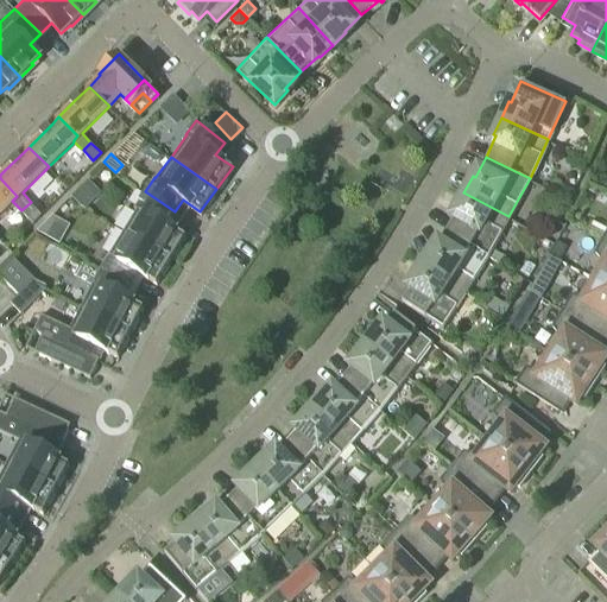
[(87,177),(70,194),(83,207),(100,190),(87,177)]
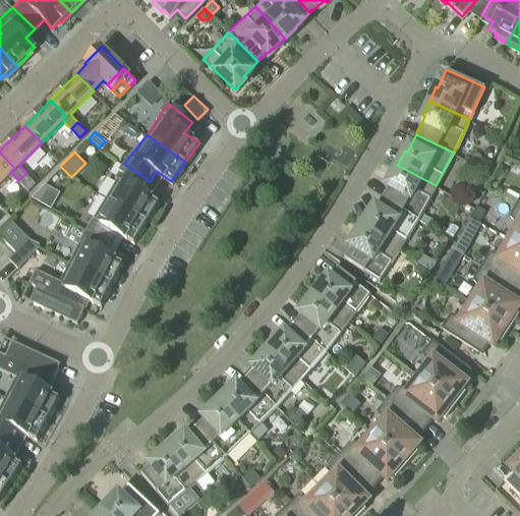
[(0,183),(1,183),(11,173),(10,172),(14,168),(0,153),(0,183)]
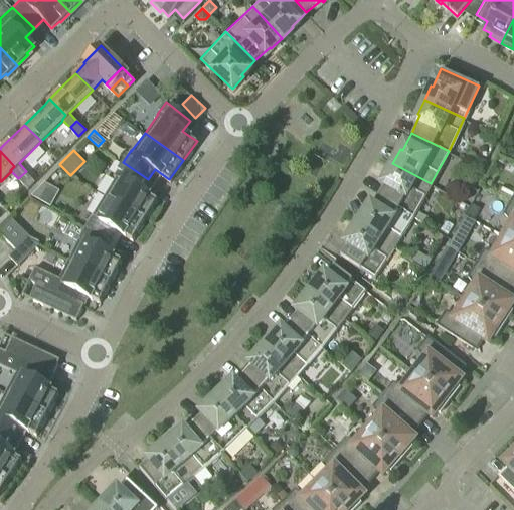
[(485,160),(485,158),(477,154),(472,163),(481,167),(482,166),(485,160)]
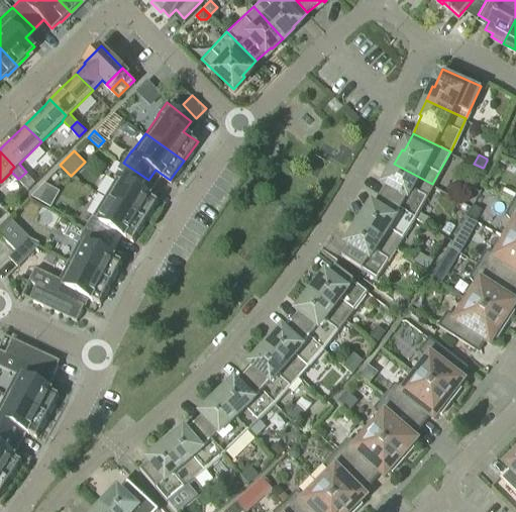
[(116,175),(104,195),(144,219),(158,199),(149,195),(142,190),(148,180),(123,163),(115,175),(116,175)]
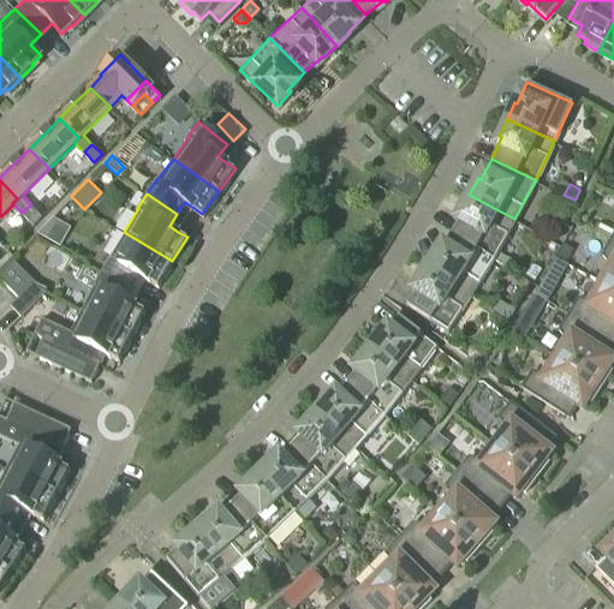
[(498,250),(514,219),(469,195),(460,210),(463,212),(452,232),(494,257),(498,250)]
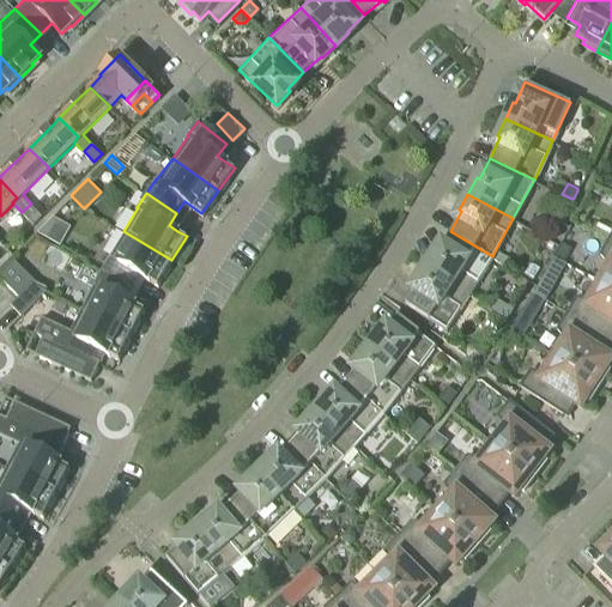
[(32,223),(42,213),(31,204),(22,212),(32,223)]
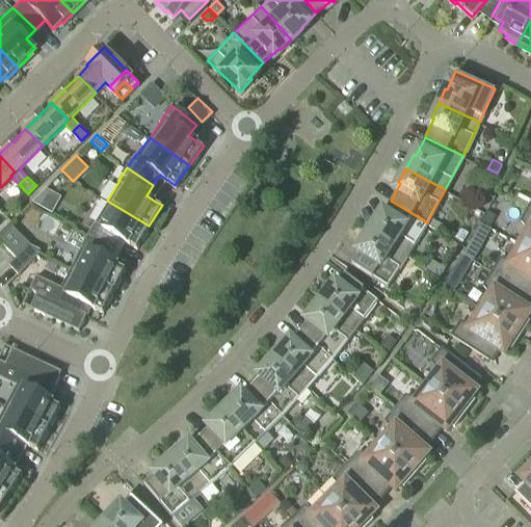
[(36,203),(48,210),(55,199),(44,191),(36,203)]
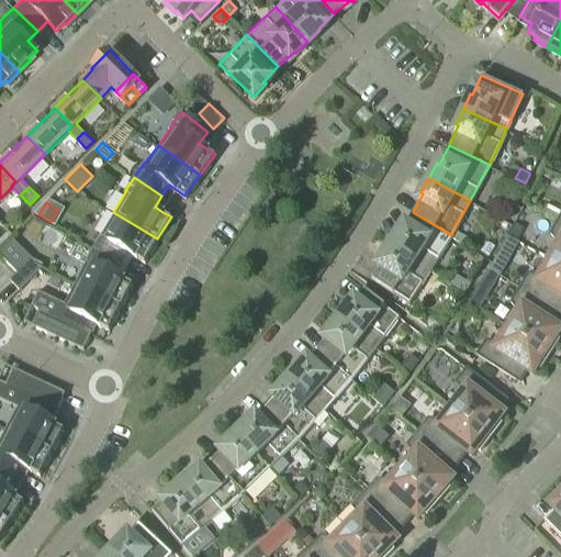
[(99,232),(91,246),(121,263),(127,251),(136,256),(144,260),(157,238),(113,212),(100,233),(99,232)]
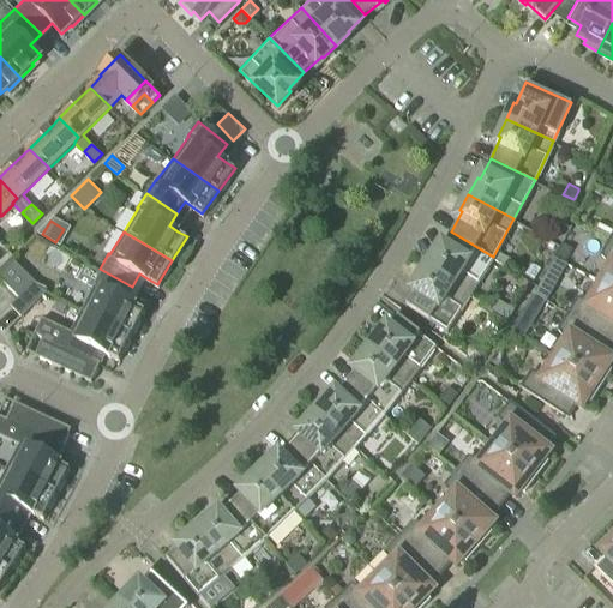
[(469,294),(493,257),(451,232),(438,252),(436,251),(426,265),(469,294)]
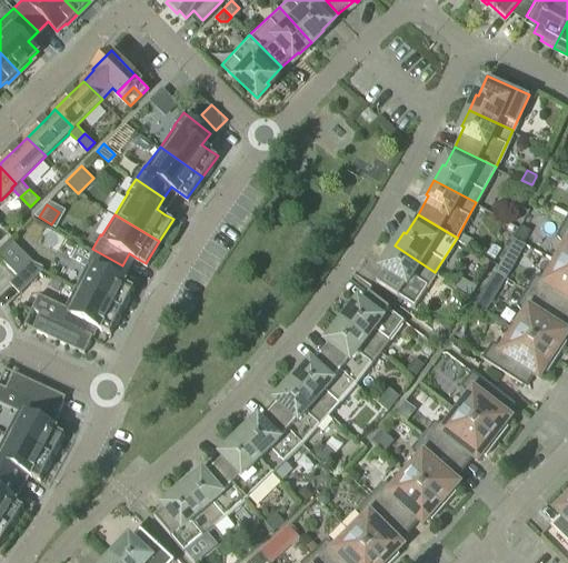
[(567,220),(565,218),(556,233),(565,242),(555,259),(567,265),(567,220)]
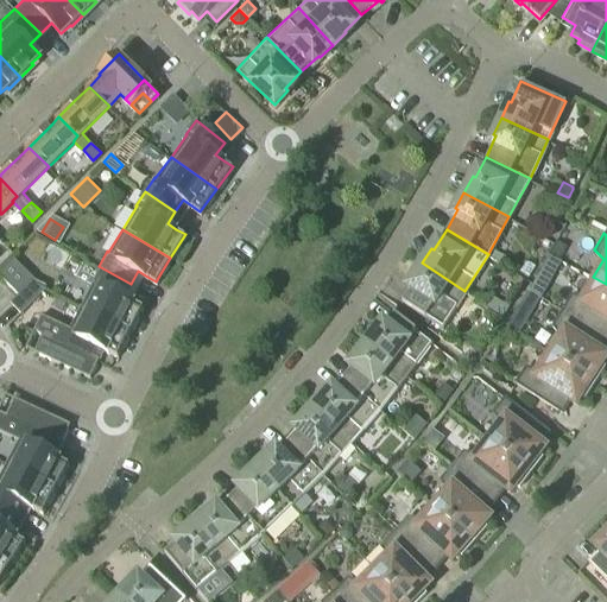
[(548,252),(557,257),(564,244),(555,238),(548,252)]
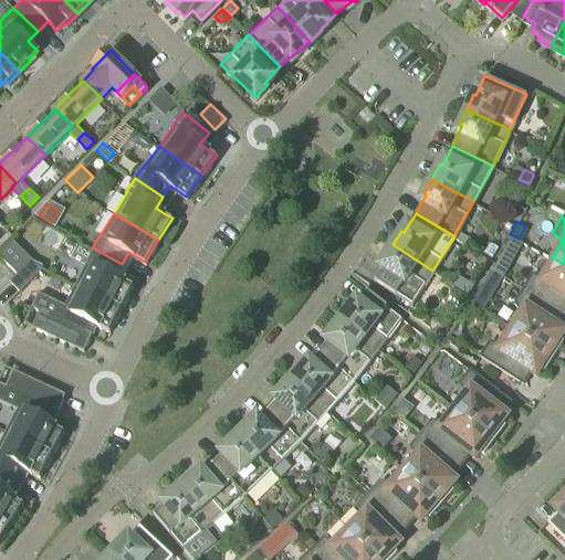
[(466,243),(470,236),(458,230),(454,236),(466,243)]
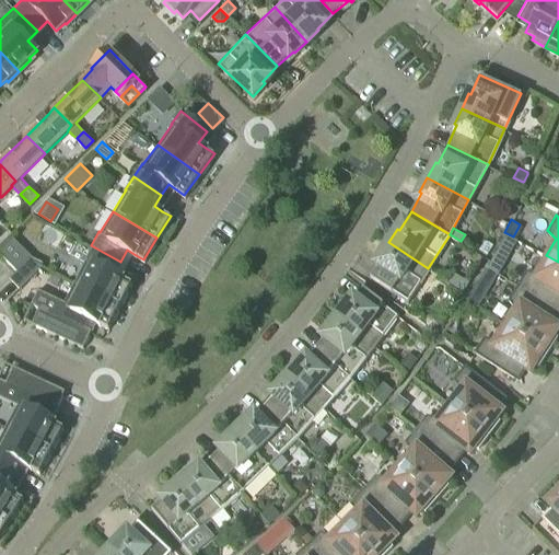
[(507,247),(513,236),(504,232),(498,243),(507,247)]
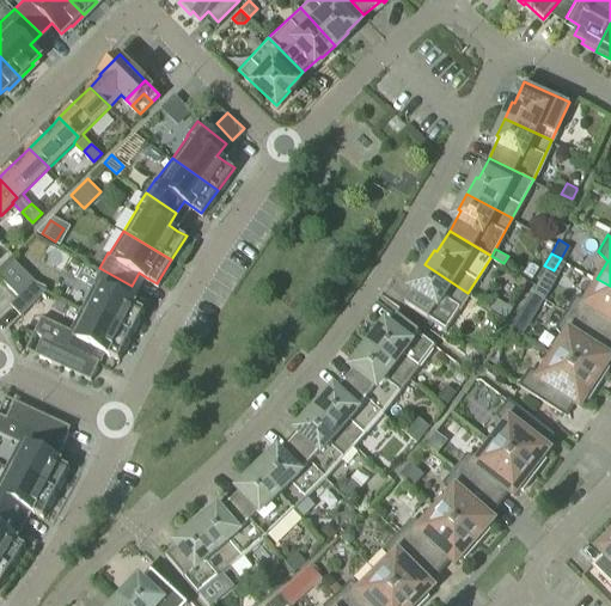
[(16,264),(1,279),(16,293),(30,279),(16,264)]
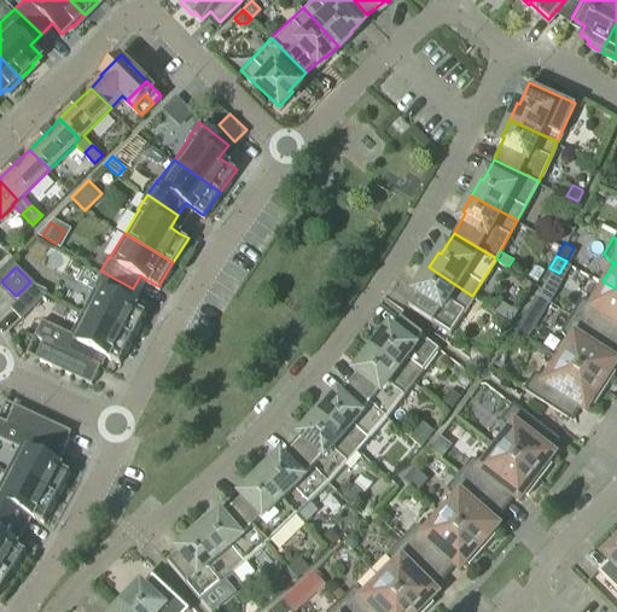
[(449,332),(472,296),(429,267),(419,283),(421,284),(408,306),(449,332)]
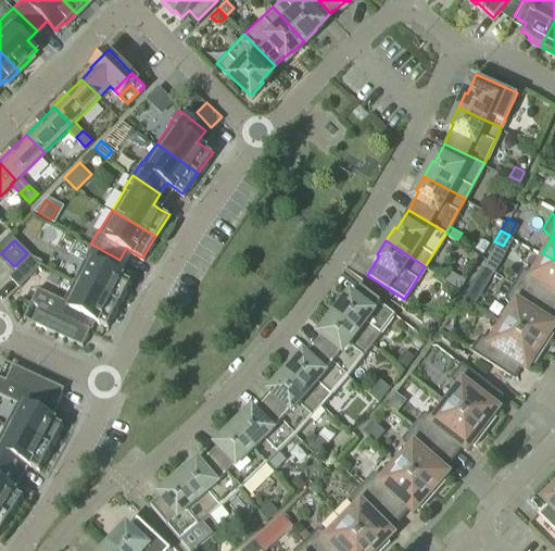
[(84,257),(73,278),(118,302),(130,279),(122,275),(113,271),(120,260),(90,243),(84,257)]
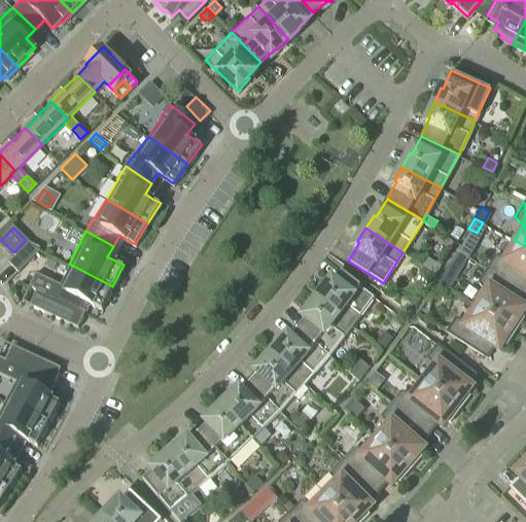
[(525,246),(514,240),(505,255),(494,253),(486,267),(524,289),(525,285),(525,246)]
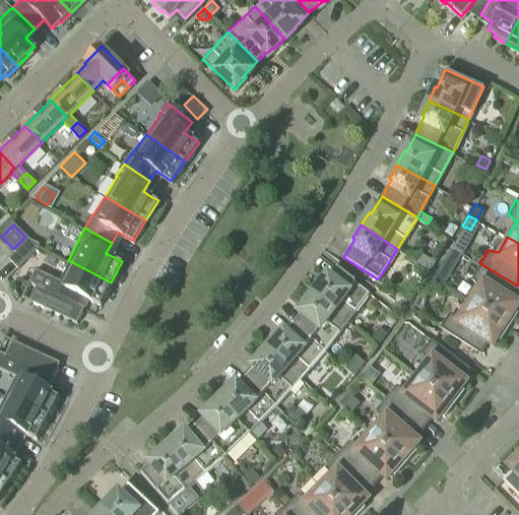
[(8,256),(17,265),(39,245),(26,238),(8,256)]
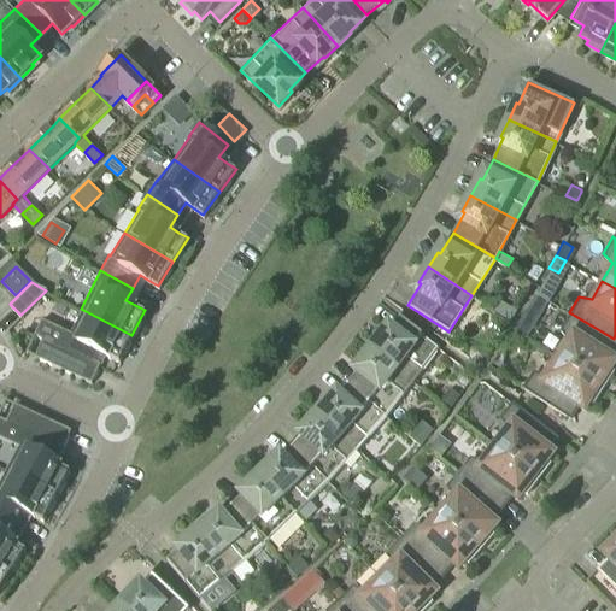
[(63,345),(94,359),(99,351),(109,356),(110,356),(118,360),(132,335),(81,309),(70,330),(63,345)]
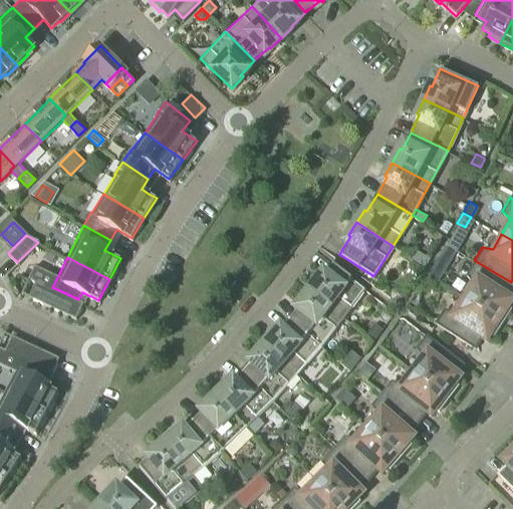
[(504,293),(511,282),(474,260),(466,273),(473,282),(464,296),(501,320),(509,307),(507,306),(511,298),(504,293)]
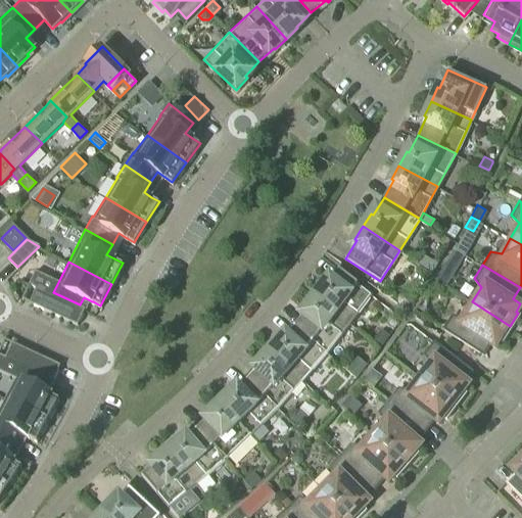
[(314,295),(349,322),(372,293),(338,268),(326,284),(324,283),(314,295)]
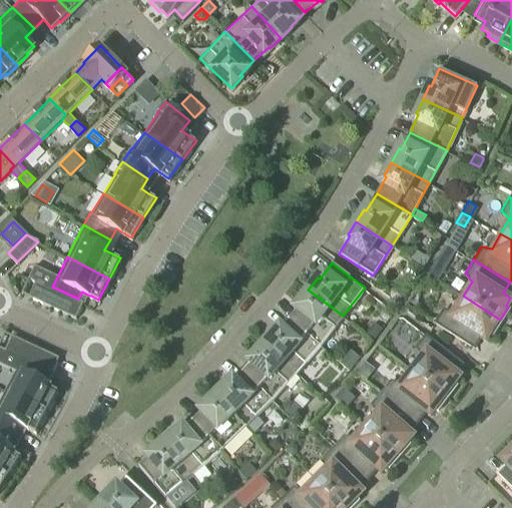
[(442,269),(432,263),(427,272),(436,278),(442,269)]
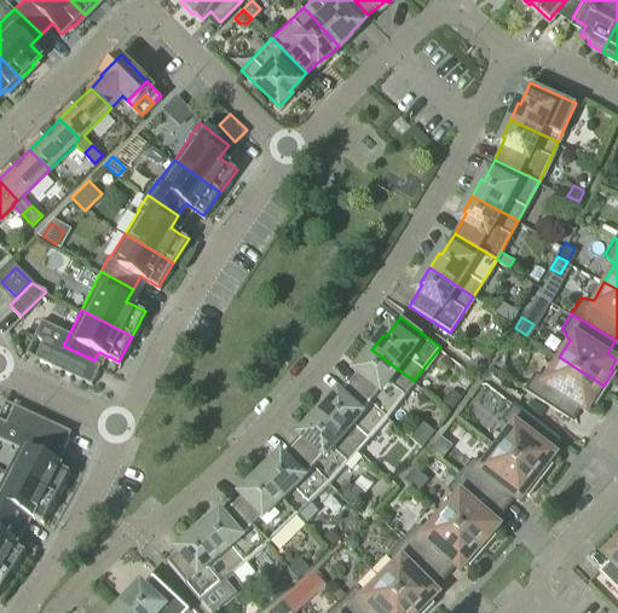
[(100,363),(94,360),(63,346),(70,331),(41,318),(34,334),(42,339),(34,356),(91,382),(100,363)]
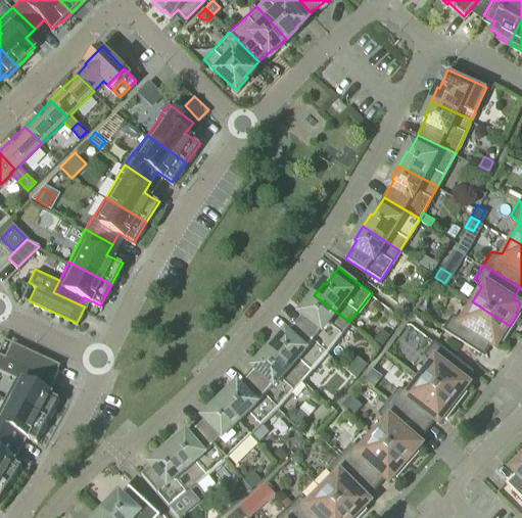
[(397,301),(402,304),(409,303),(412,298),(411,292),(406,289),(400,290),(396,295),(397,301)]
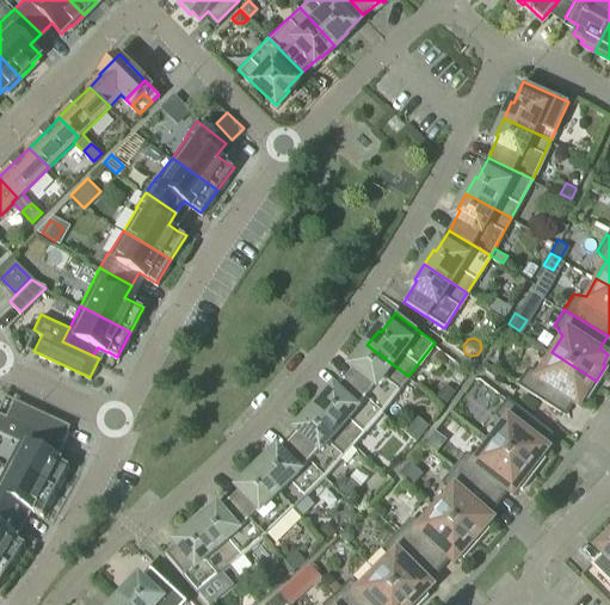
[(382,411),(408,376),(367,345),(356,359),(358,360),(344,380),(382,411)]
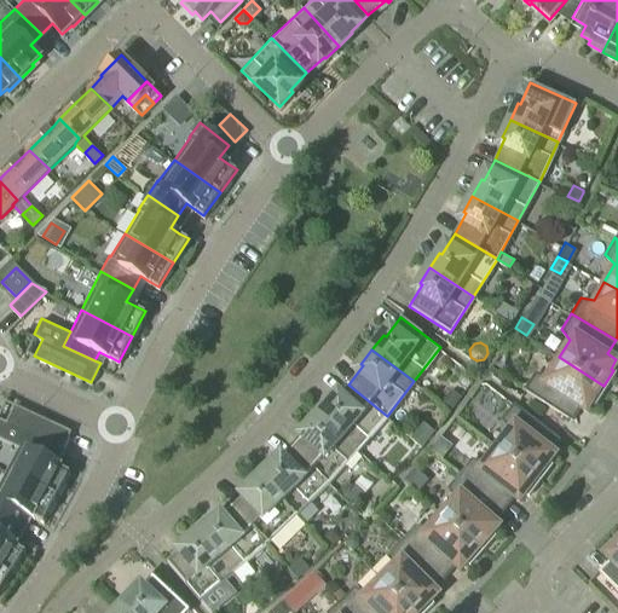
[(594,402),(604,386),(559,357),(548,374),(535,371),(524,387),(567,415),(576,403),(584,409),(590,399),(594,402)]
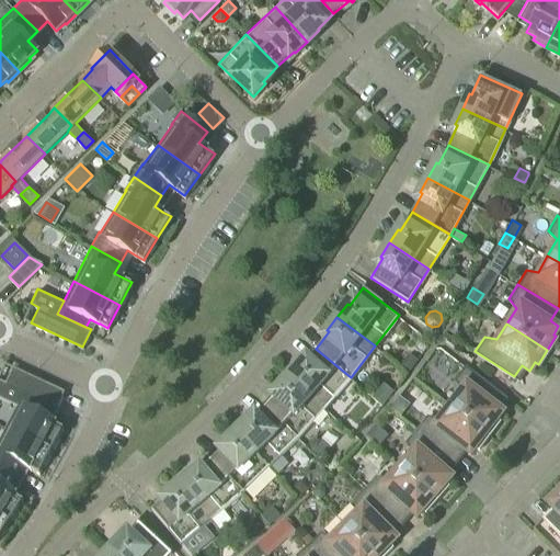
[(324,407),(351,377),(316,349),(301,364),(299,363),(288,375),(324,407)]
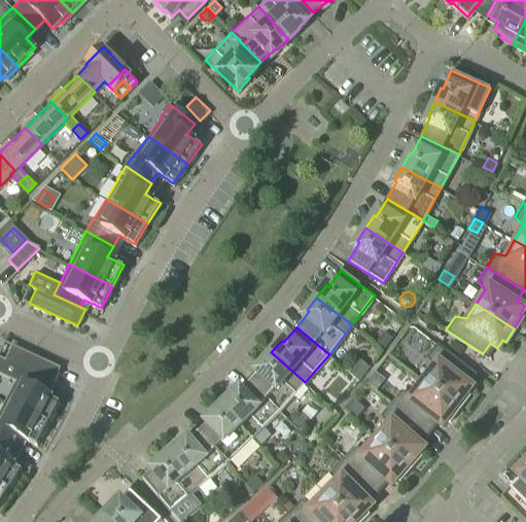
[(376,339),(384,345),(391,335),(383,329),(376,339)]
